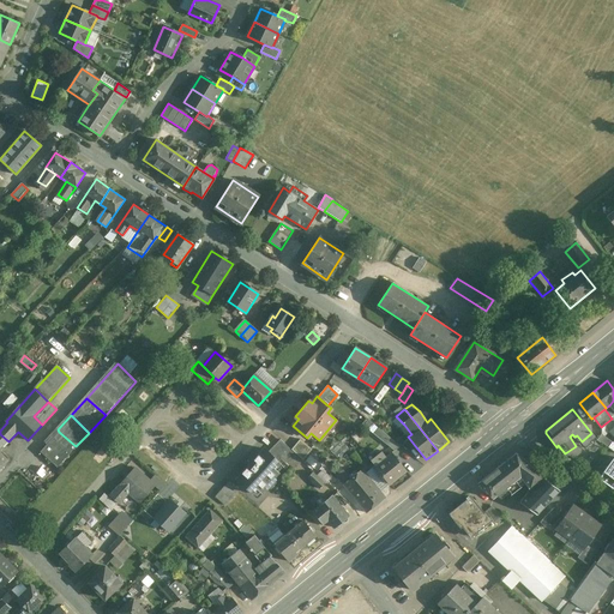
[(613,421),(612,419),(601,427),(601,434),(605,437),(609,431),(613,426),(613,421)]
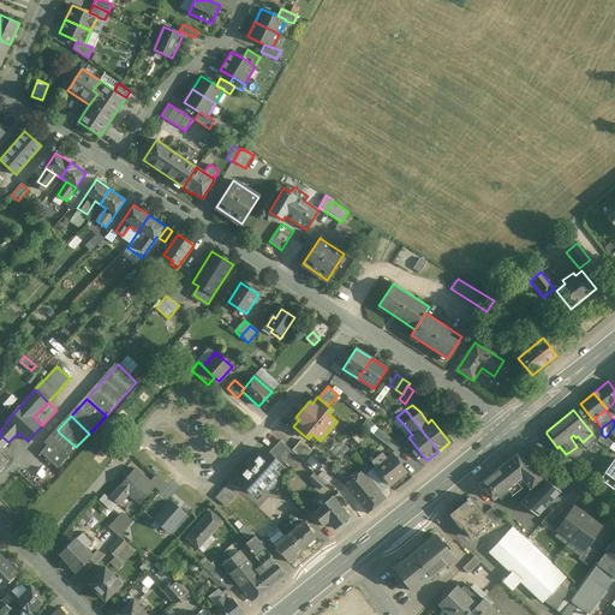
[(76,447),(59,433),(47,446),(64,461),(76,447)]
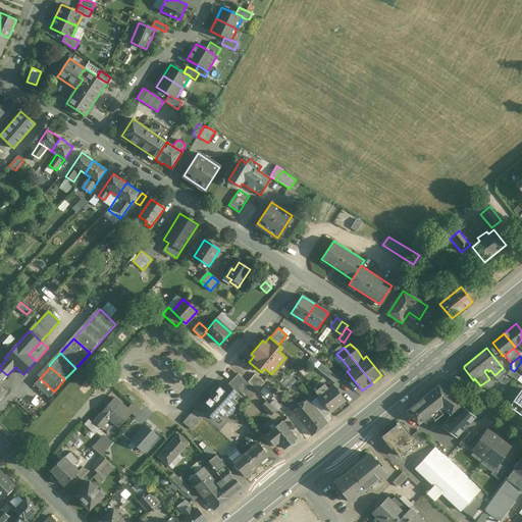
[(341,379),(326,367),(321,372),(335,383),(341,379)]
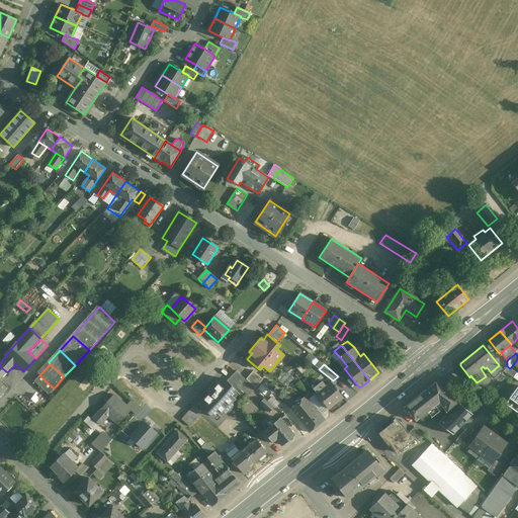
[(510,368),(507,366),(504,370),(513,377),(516,372),(510,368)]
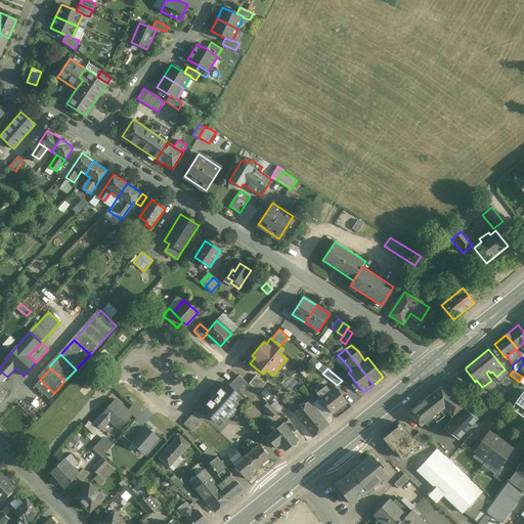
[(253,388),(239,375),(228,386),(237,395),(242,391),(246,395),(253,388)]
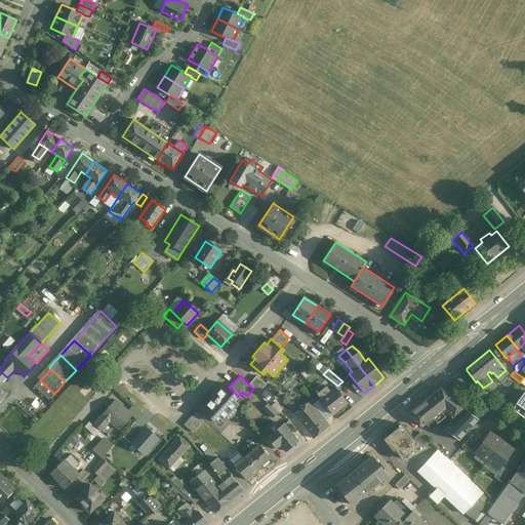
[(267,385),(256,375),(249,385),(259,394),(267,385)]
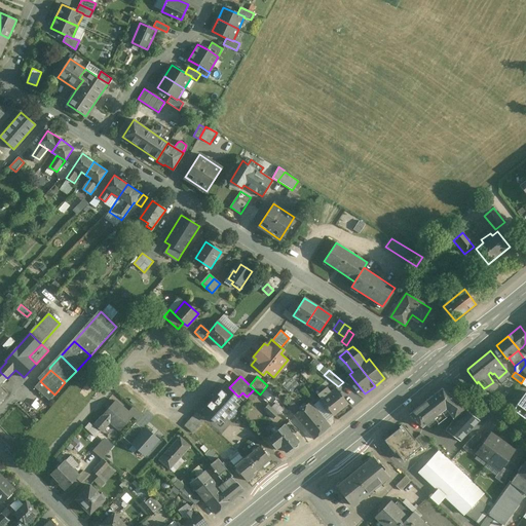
[(299,385),(291,376),(282,384),(291,393),(299,385)]
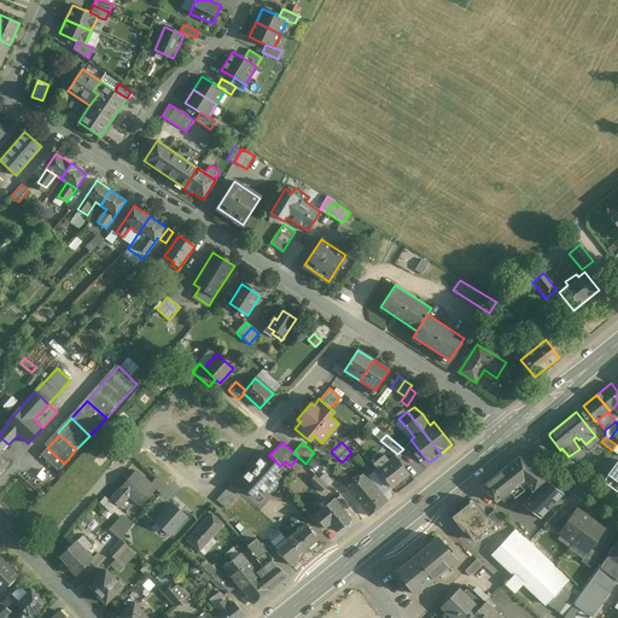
[(64,464),(47,448),(41,455),(58,471),(64,464)]
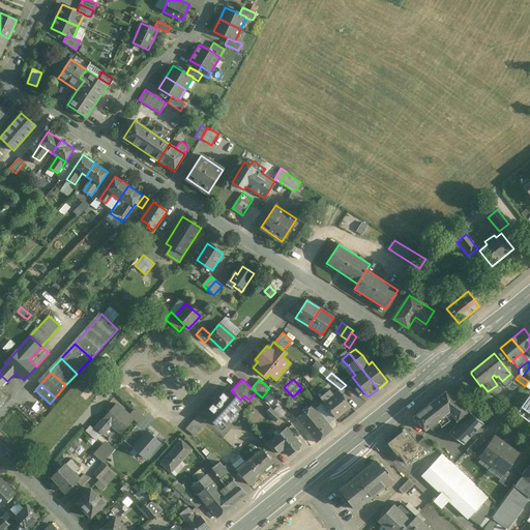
[(497,385),(488,391),(489,393),(491,392),(493,395),(501,390),(497,385)]
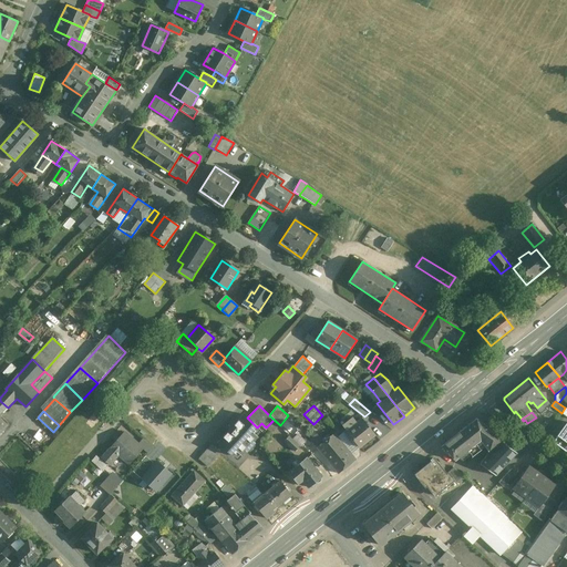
[(224,437),(219,443),(234,456),(238,452),(240,454),(245,450),(246,451),(254,442),(253,441),(257,435),(255,433),(258,429),(257,428),(247,418),(245,414),(239,421),(238,420),(234,425),(235,425),(228,433),(227,432),(223,437),(224,437)]
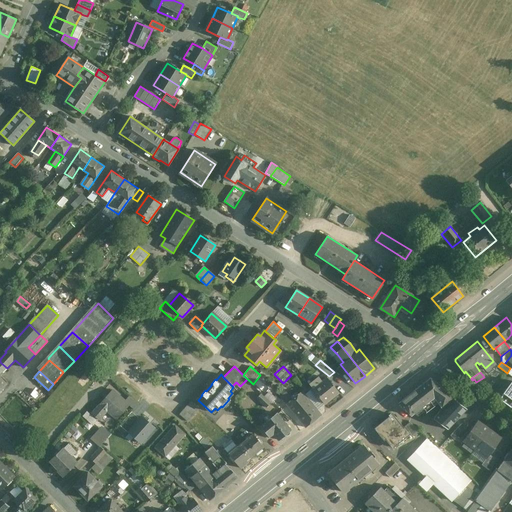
[(338,393),(326,378),(322,381),(323,381),(313,389),(325,404),(338,393)]
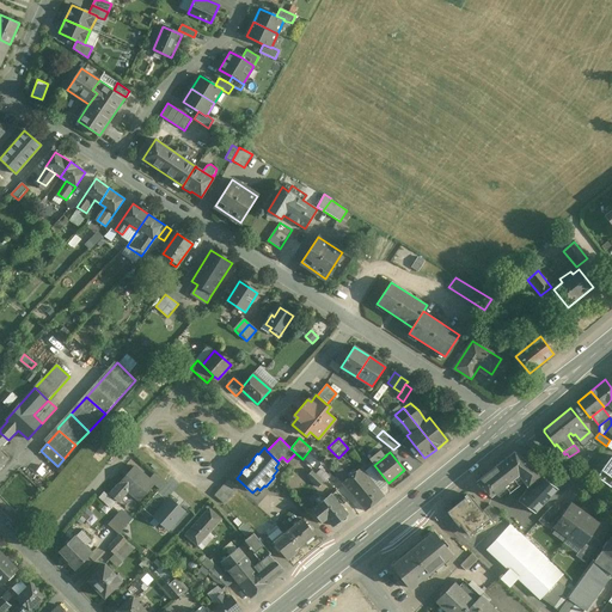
[(558,483),(515,452),(495,467),(477,482),(484,490),(485,489),(491,497),(509,484),(513,488),(522,479),(528,488),(526,489),(536,501),(558,483)]
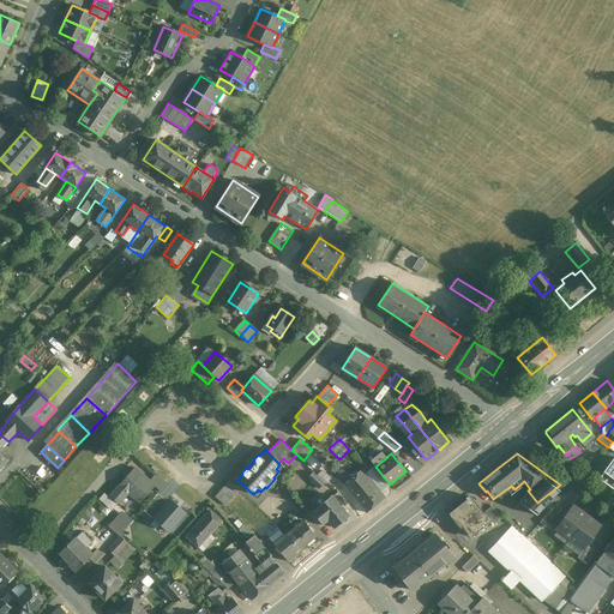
[(613,457),(600,477),(613,487),(613,457)]
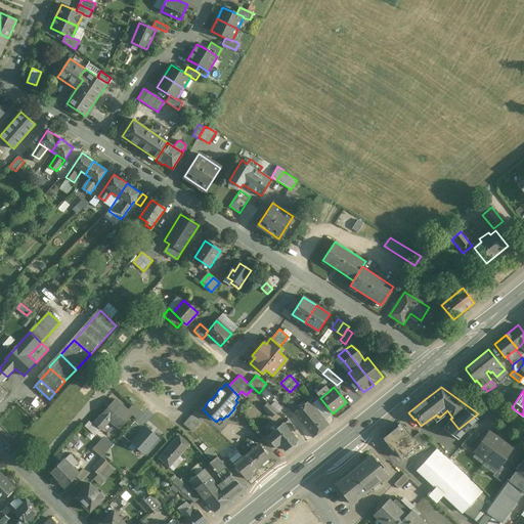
[(306,403),(305,402),(298,407),(288,395),(282,400),(313,437),(329,425),(309,400),(306,403)]
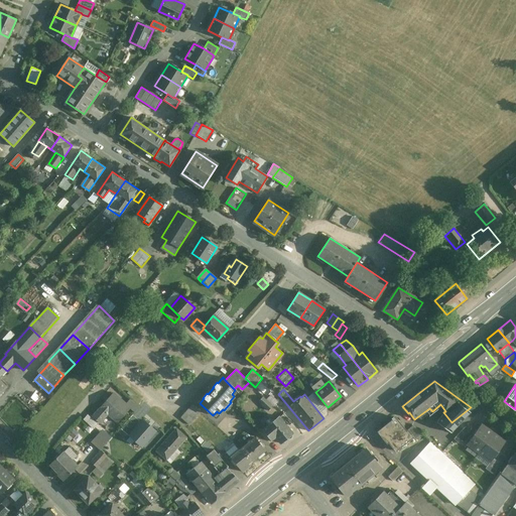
[(127,404),(114,393),(93,416),(100,422),(108,413),(118,422),(130,408),(131,408),(127,404)]
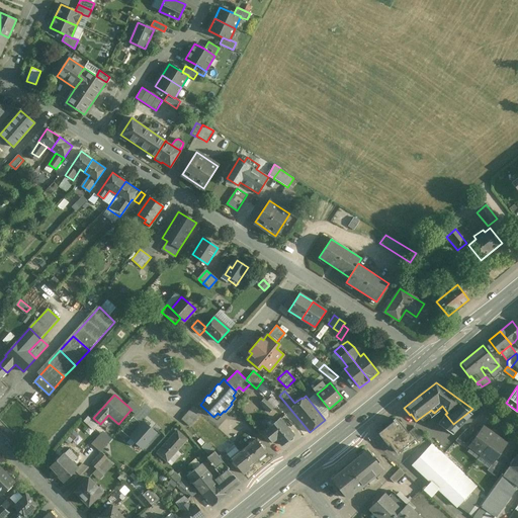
[(273,409),(263,399),(260,403),(269,413),(273,409)]
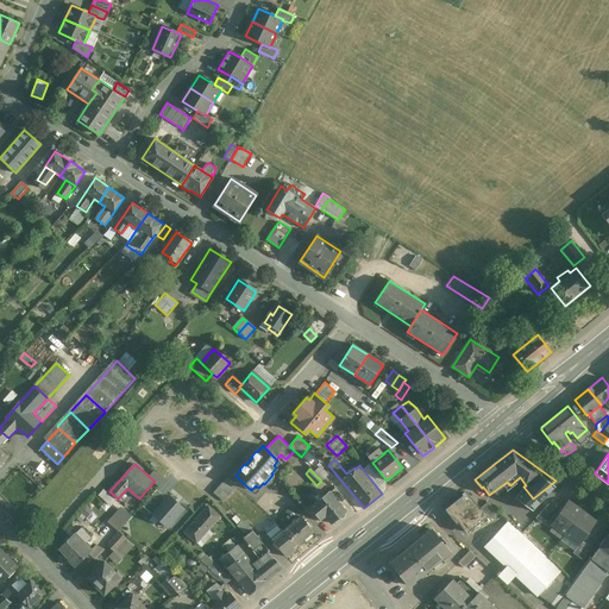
[(164,482),(154,472),(150,477),(155,482),(154,482),(159,487),(164,482)]
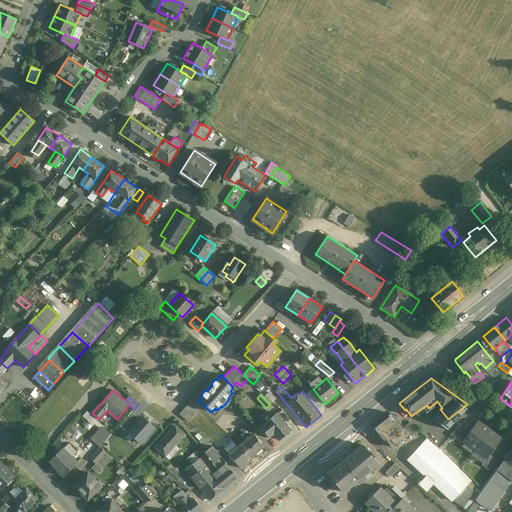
[(199,408),(192,402),(187,406),(195,413),(199,409),(199,408)]
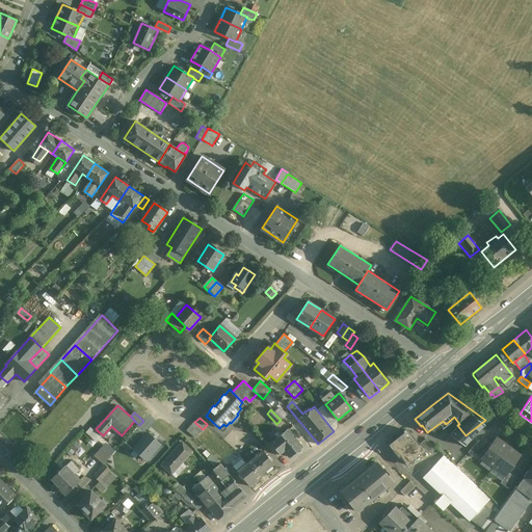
[(485,420),(466,435),(474,446),(480,440),(494,426),(485,420)]
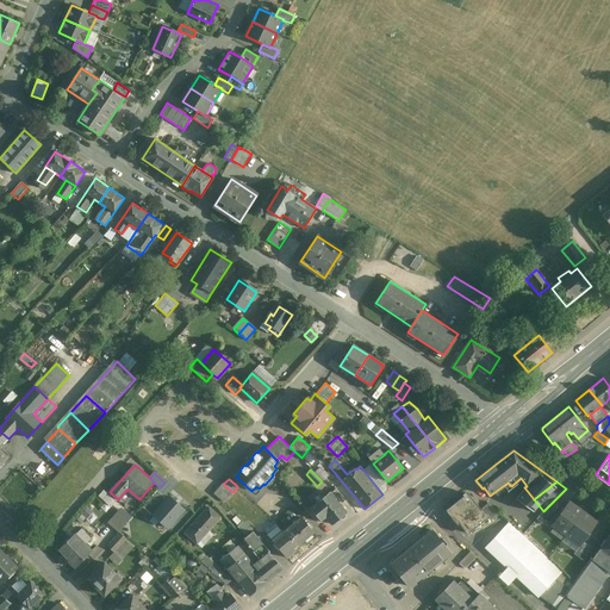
[(232,492),(223,484),(215,495),(224,503),(232,492)]
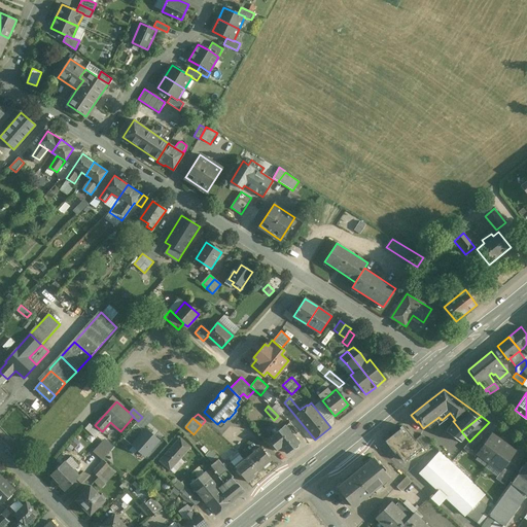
[(92,422),(86,427),(97,436),(101,431),(92,422)]
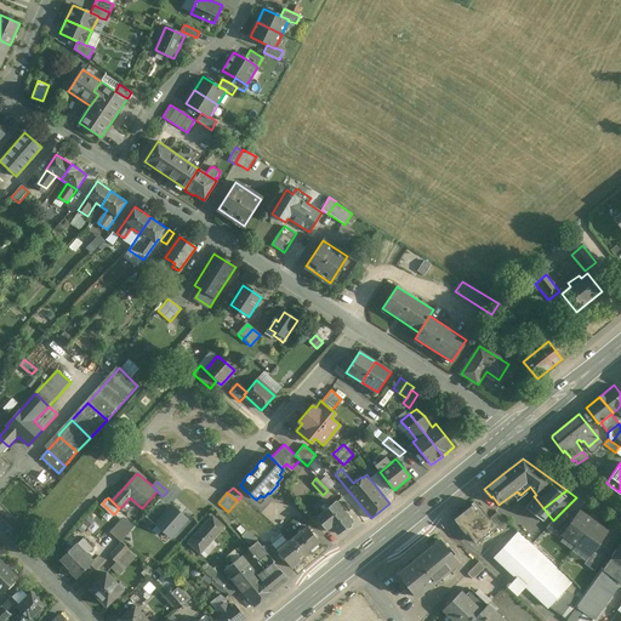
[(159,500),(146,516),(155,525),(157,524),(155,524),(170,508),(159,500)]
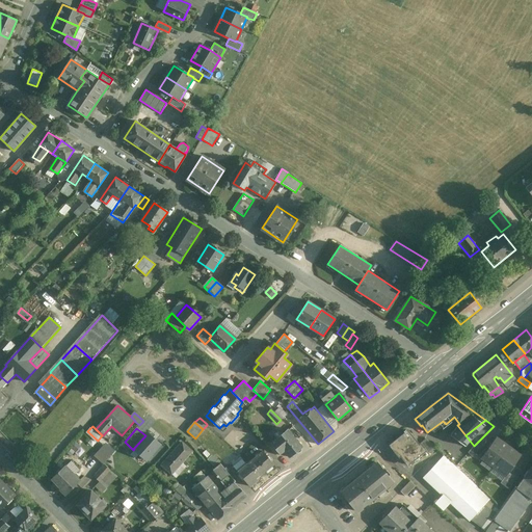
[(288,429),(283,434),(278,429),(272,434),(276,440),(271,443),(280,454),(284,451),(289,457),(291,456),(294,457),(300,452),(301,448),(302,447),(288,429)]
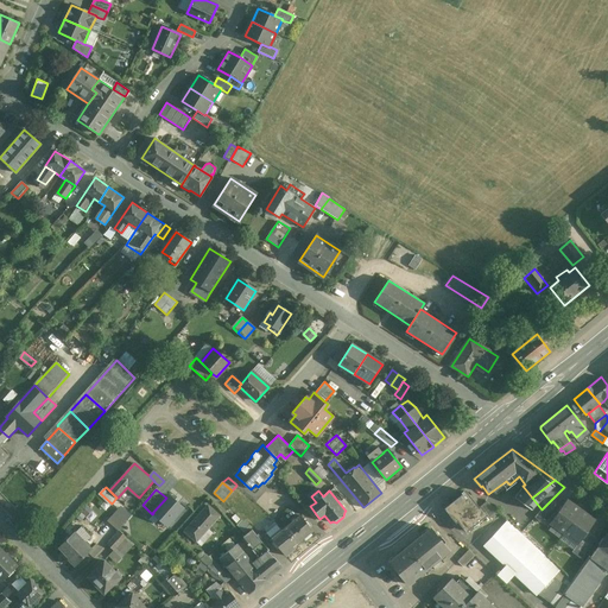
[(477,508),(463,491),(461,493),(462,495),(449,506),(448,504),(448,505),(469,532),(470,532),(469,530),(485,517),(479,508),(477,508)]
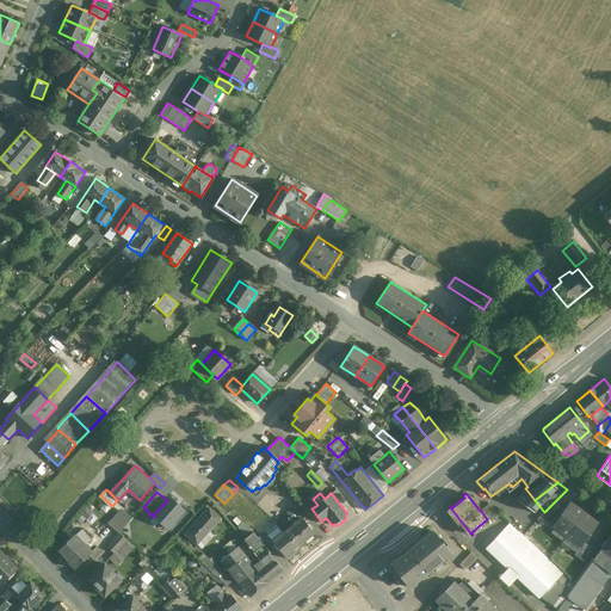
[(184,511),(170,498),(167,500),(153,516),(154,516),(168,529),(184,511)]
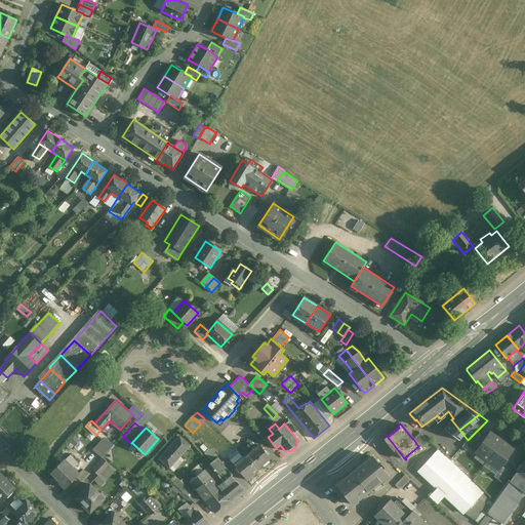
[(431,442),(419,432),(418,433),(419,434),(413,439),(418,446),(421,449),(422,449),(421,448),(430,443),(431,442)]
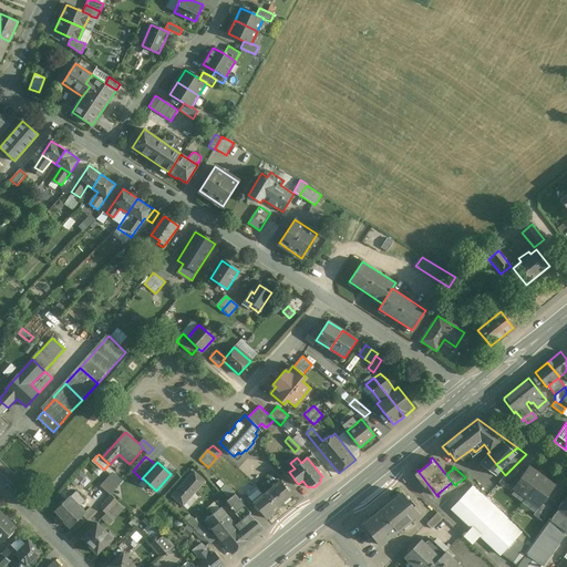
[(528,467),(513,487),(526,497),(542,476),(528,467)]
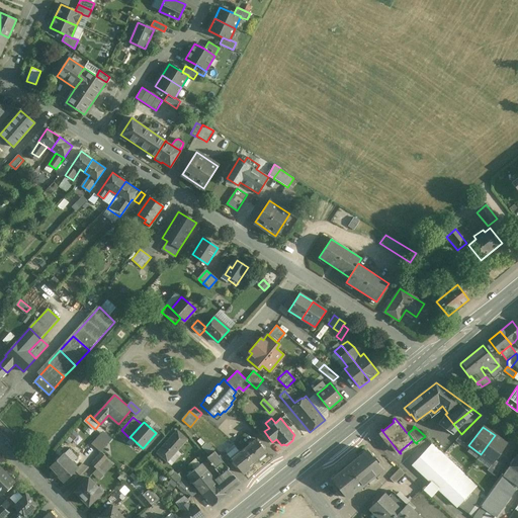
[(461,434),(455,440),(459,445),(472,432),(467,428),(461,434)]
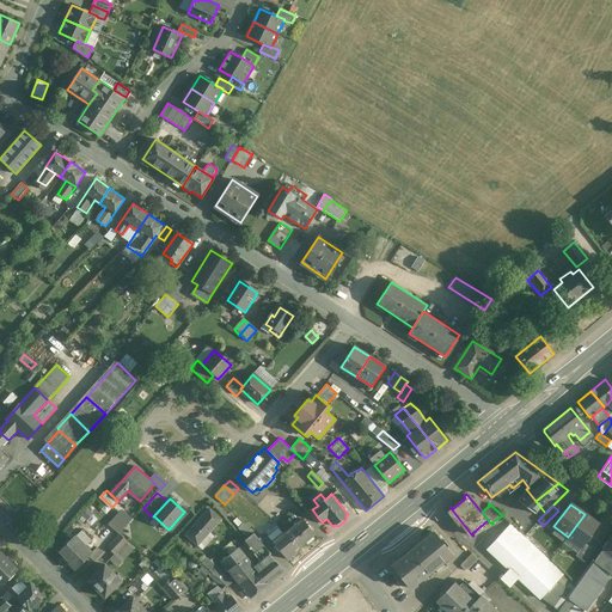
[(220,519),(209,509),(187,534),(197,545),(220,519)]
